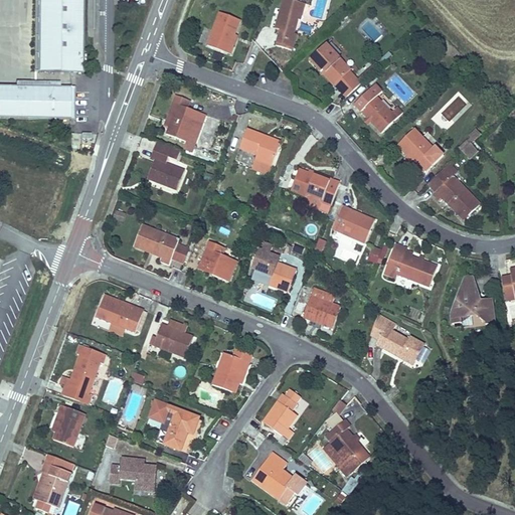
[(38,0),(38,73),(72,73),(83,73),(83,0),(38,0)]
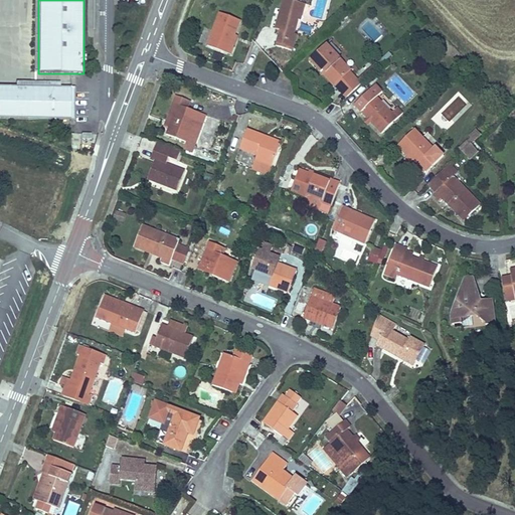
[(300,20),(305,4),(291,0),(284,0),(276,29),(281,30),(277,46),(292,50),(296,34),(293,33),(297,19),(300,20)]
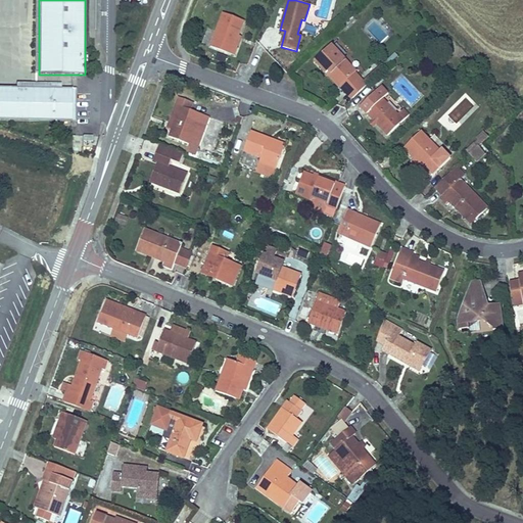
[(238,48),(237,48),(235,47),(239,36),(244,21),(223,13),(210,47),(235,56),(238,48)]
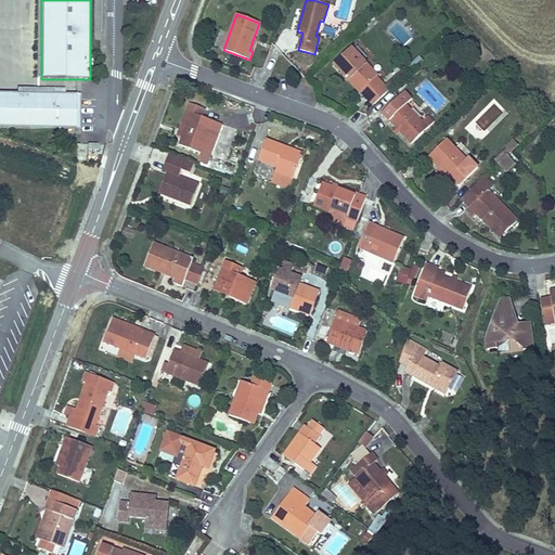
[(358,42),(352,49),(365,62),(371,56),(358,42)]
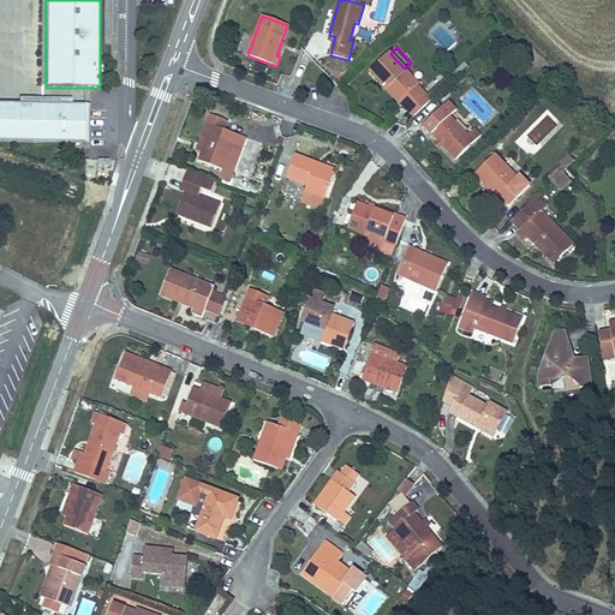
[(371,72),(384,87),(388,84),(402,100),(399,102),(400,103),(400,102),(407,109),(407,108),(424,93),(418,85),(419,84),(419,83),(406,70),(405,69),(390,54),(371,72)]
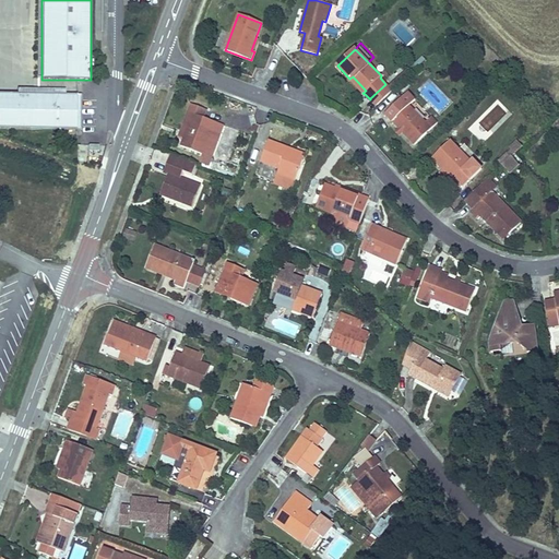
[(426,60),(423,57),(411,69),(414,72),(426,60)]
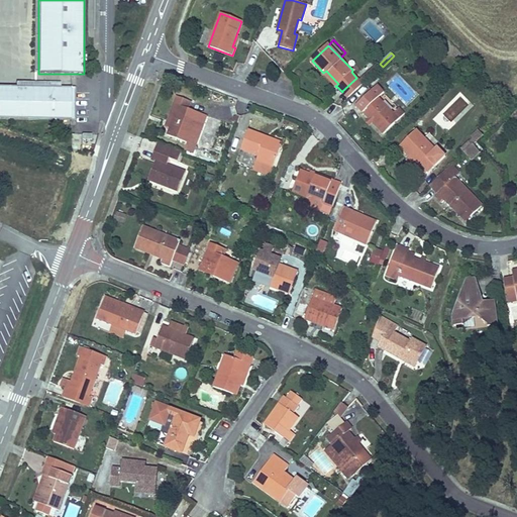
[(346,55),(341,59),(352,70),(356,66),(346,55)]
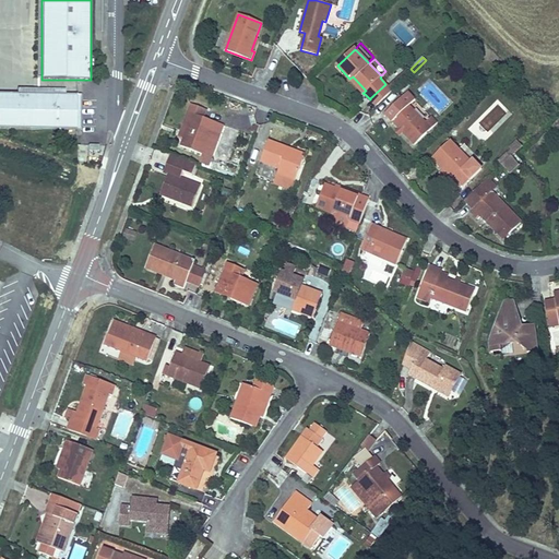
[(349,79),(363,93),(366,91),(353,76),(349,79)]
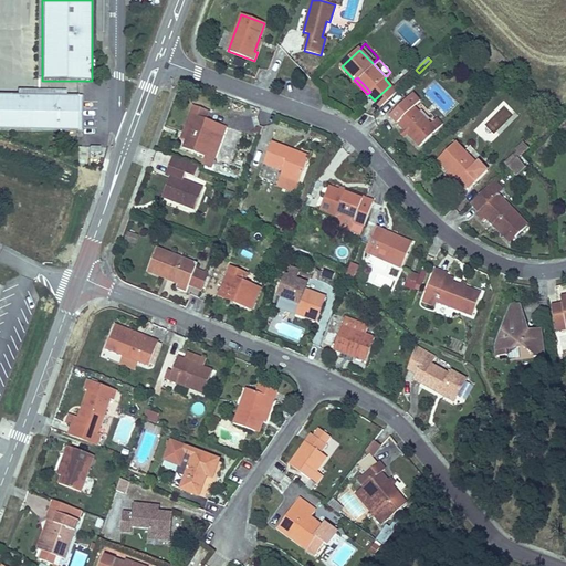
[(397,91),(390,85),(375,100),(380,106),(397,91)]
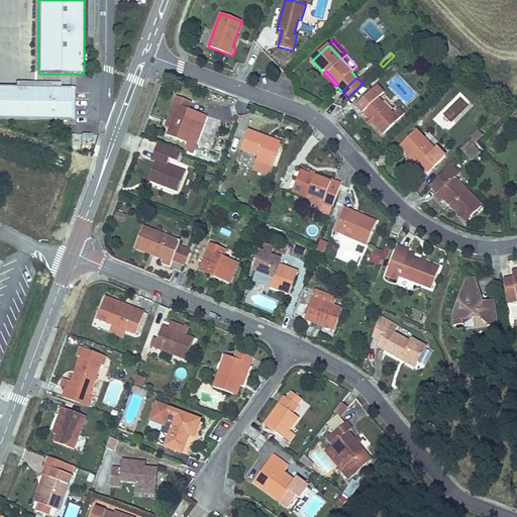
[(17,88),(0,87),(0,119),(72,120),(72,88),(61,88),(61,84),(49,83),(49,88),(17,88)]
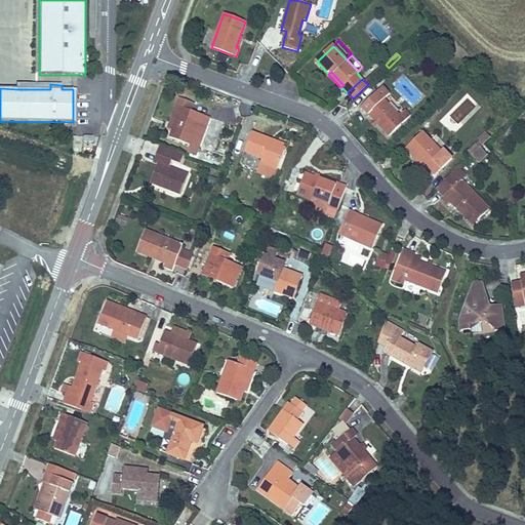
[(390,136),(411,115),(405,110),(400,115),(385,99),(391,94),(384,87),(362,108),(390,136)]
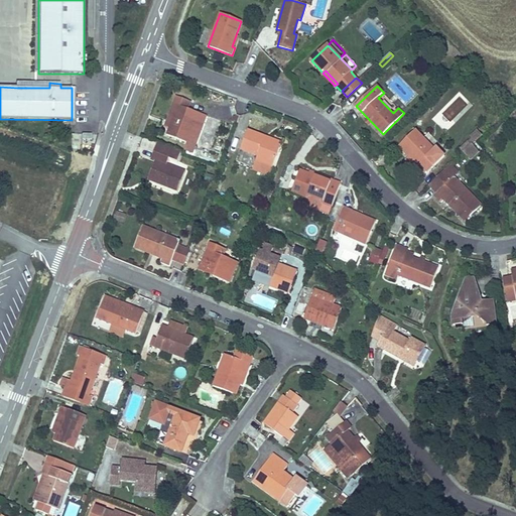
[(383,94),(379,98),(392,110),(396,107),(383,94)]
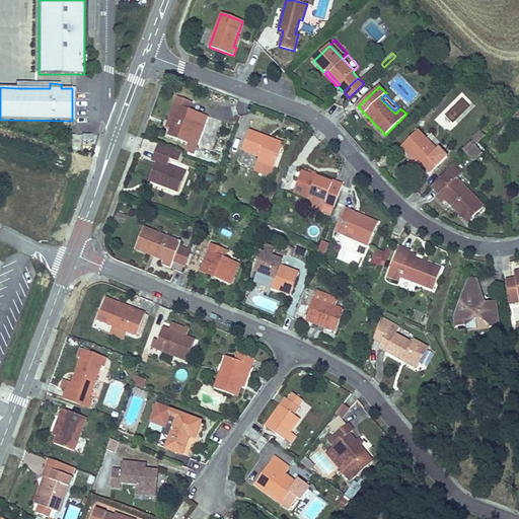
[(195,128),(200,114),(189,109),(192,101),(177,96),(174,103),(179,105),(170,131),(168,136),(189,144),(187,151),(194,153),(202,131),(195,128)]
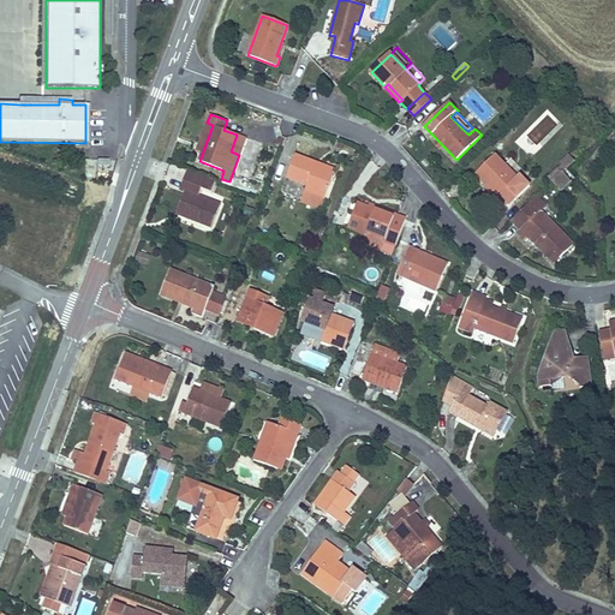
[(196,153),(202,155),(213,125),(207,123),(196,153)]
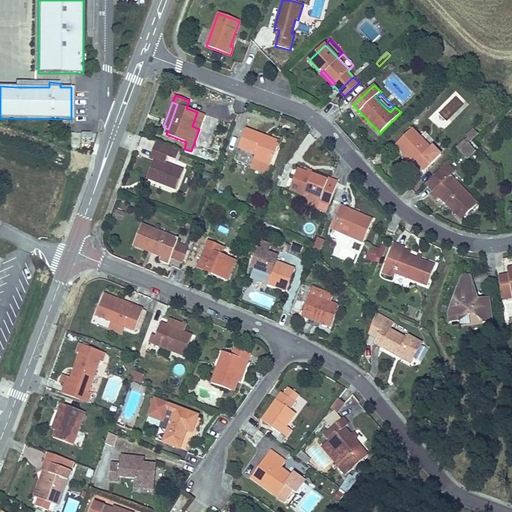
[(205,114),(197,112),(192,126),(199,129),(205,114)]
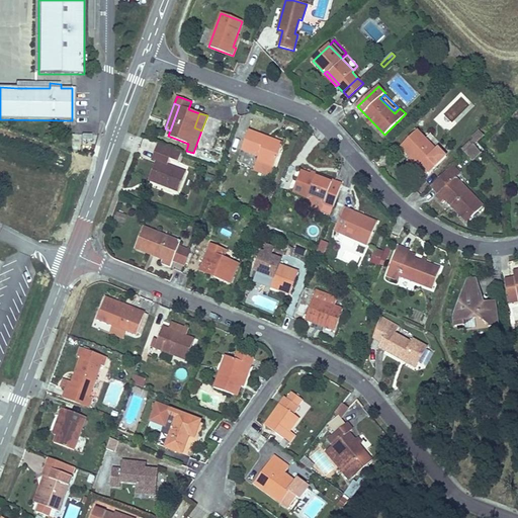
[(401,147),(411,158),(420,167),(422,165),(429,172),(435,166),(436,167),(446,157),(438,149),(437,151),(417,131),(401,147)]
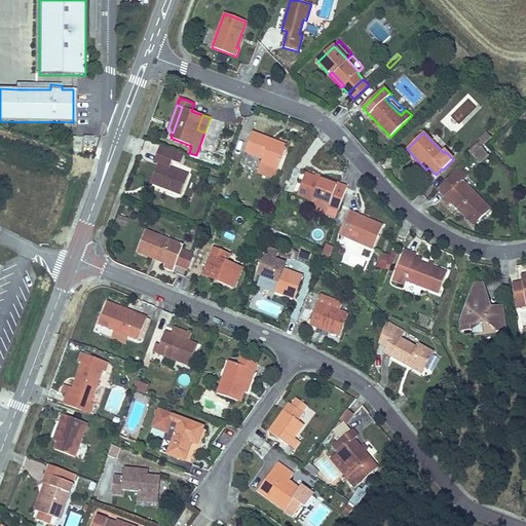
[(269,145),(271,140),(253,134),(246,152),(263,159),(262,163),(278,170),(286,151),(269,145)]
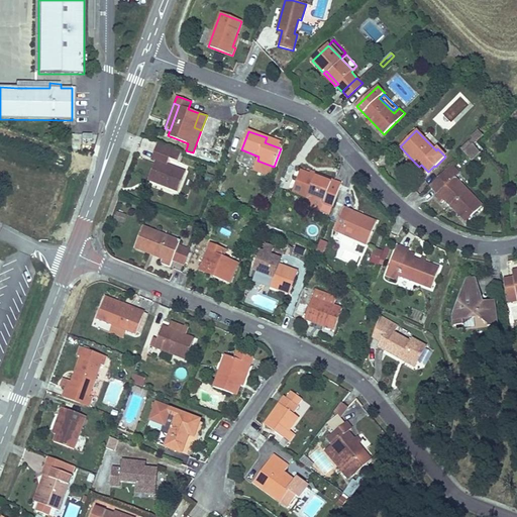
[(81,150),(82,139),(90,139),(91,134),(74,133),(73,150),(81,150)]
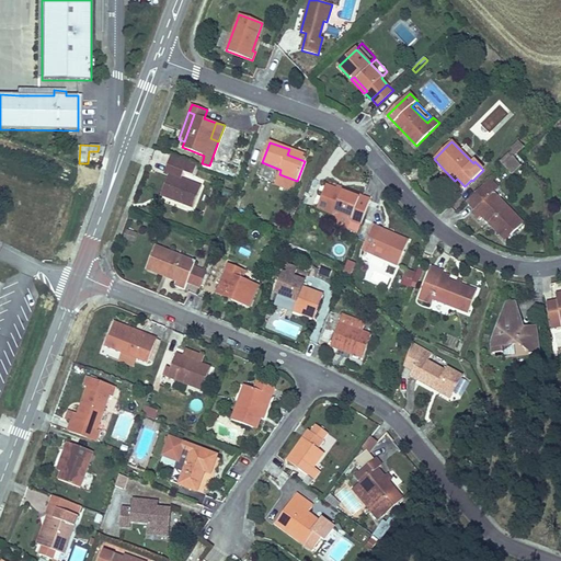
[(307,156),(289,149),(287,155),(305,161),(307,156)]
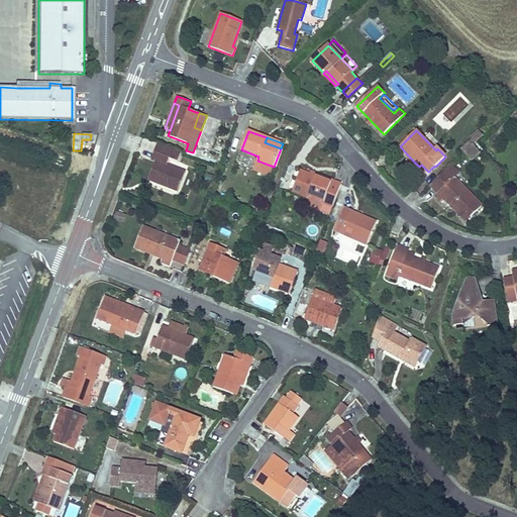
[(472,145),(469,143),(461,150),(463,153),(472,145)]
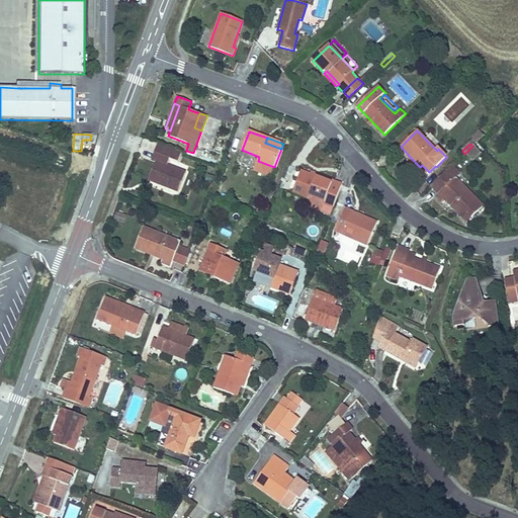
[(156,162),(150,178),(164,183),(163,186),(178,192),(185,173),(167,166),(170,159),(178,162),(181,153),(158,145),(152,160),(156,162)]
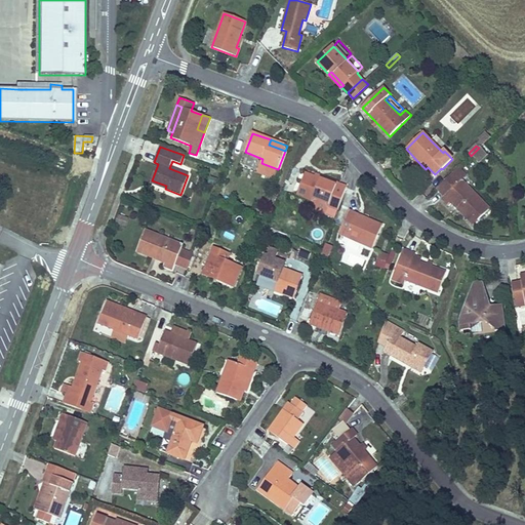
[(480,147),(479,148),(471,156),(479,163),(487,155),(487,154),(485,152),(480,147)]
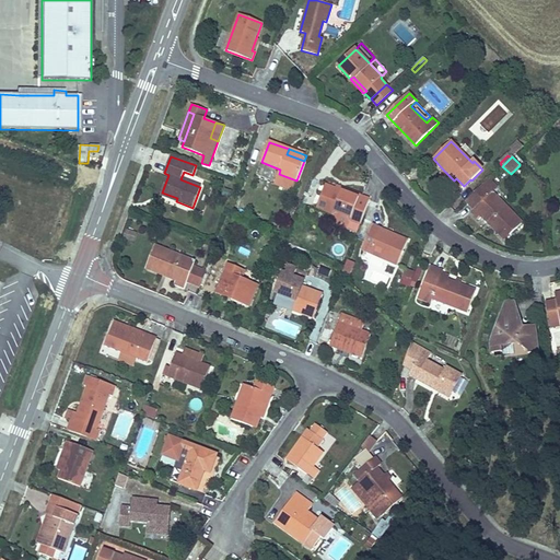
[(451,184),(455,181),(454,181),(444,171),(441,174),(451,184)]
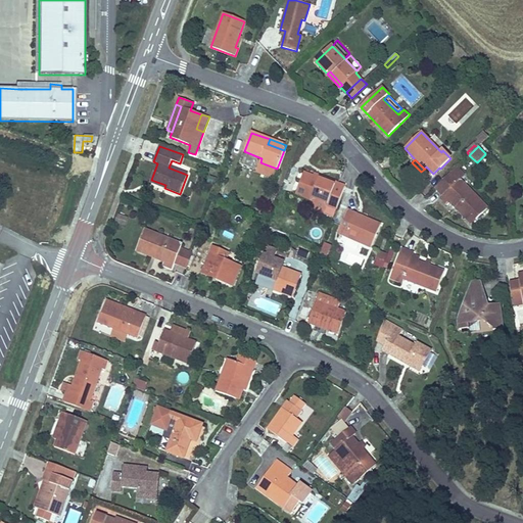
[(424,169),(425,169),(431,176),(433,174),(426,167),(424,169)]
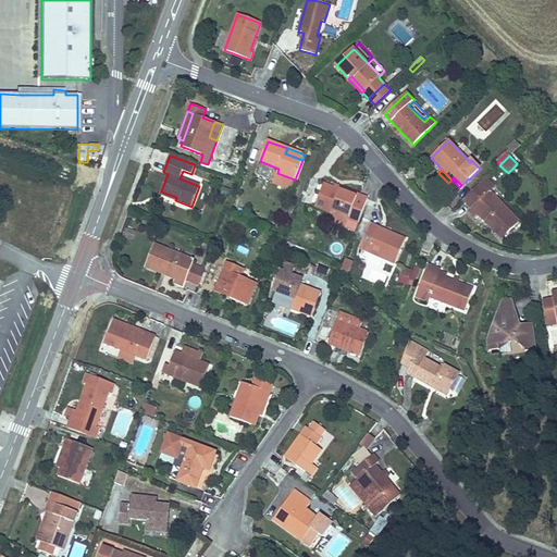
[(487,178),(485,181),(493,189),(496,186),(487,178)]
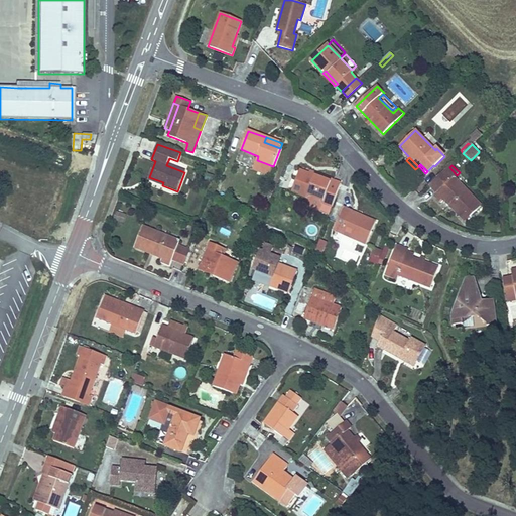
[(453,179),(455,177),(457,175),(449,167),(430,185),(437,192),(434,196),(441,203),(444,200),(446,198),(457,209),(456,211),(466,221),(481,206),(463,186),(461,187),(453,179)]
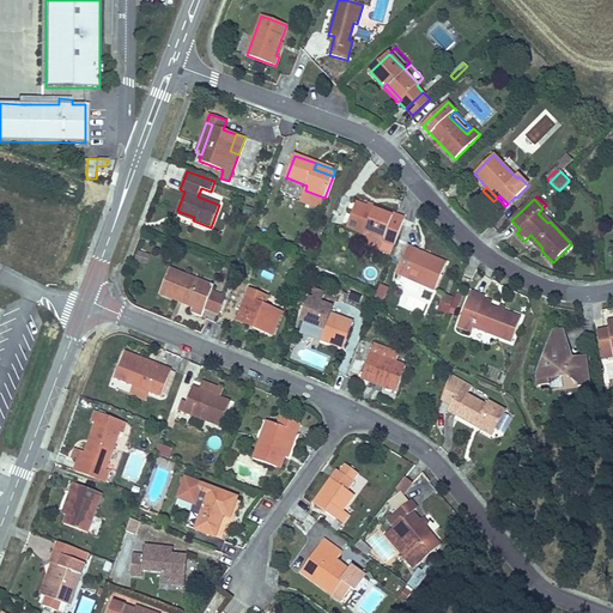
[(386,210),(384,213),(368,206),(357,202),(347,229),(366,235),(363,243),(380,249),(382,242),(394,246),(405,219),(394,214),(394,212),(386,210)]
